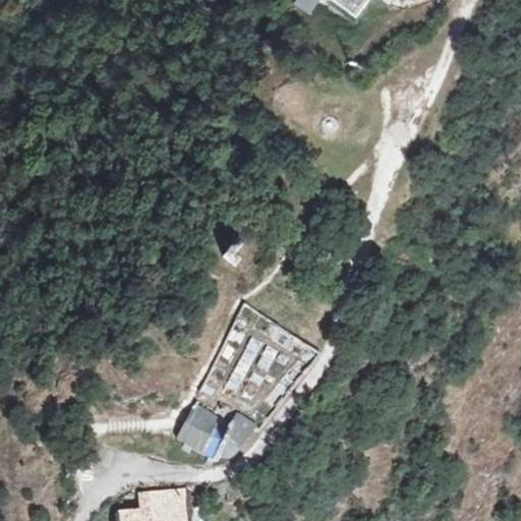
[(295,0),(295,2),(311,13),(320,0),(295,0)]
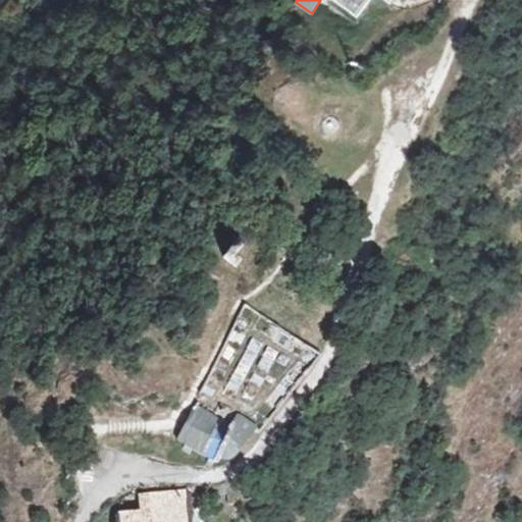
[(340,0),(360,15),(371,0),(390,0),(393,1),(393,0),(340,0)]
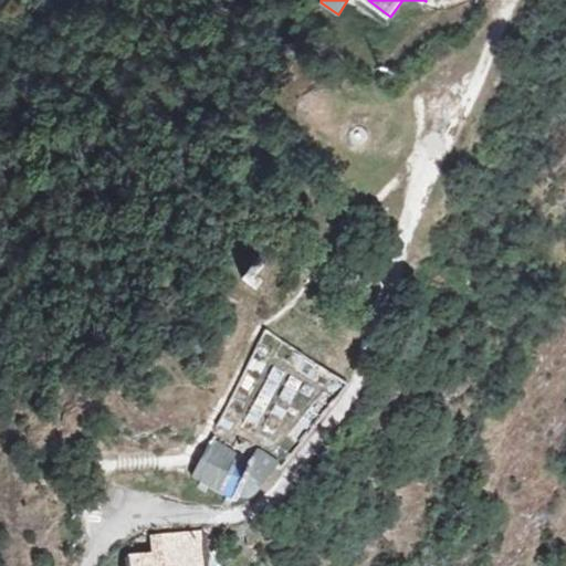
[(262,262),(253,257),(249,269),(258,274),(262,262)]
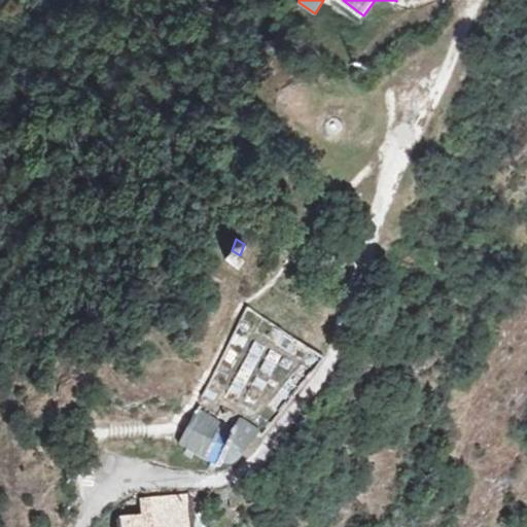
[(232,433),(194,414),(178,444),(223,465),(224,463),(238,460),(247,446),(255,447),(264,436),(239,421),(232,433)]
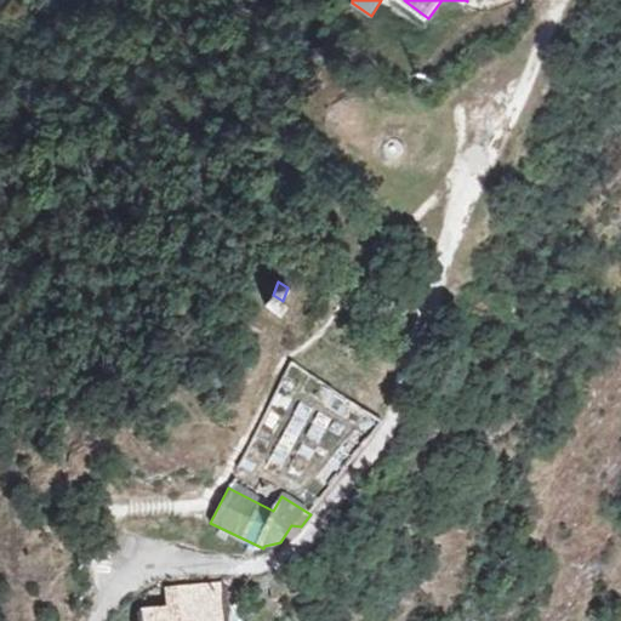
[(143,605),(143,620),(223,620),(222,582),(167,585),(169,605),(143,605)]
